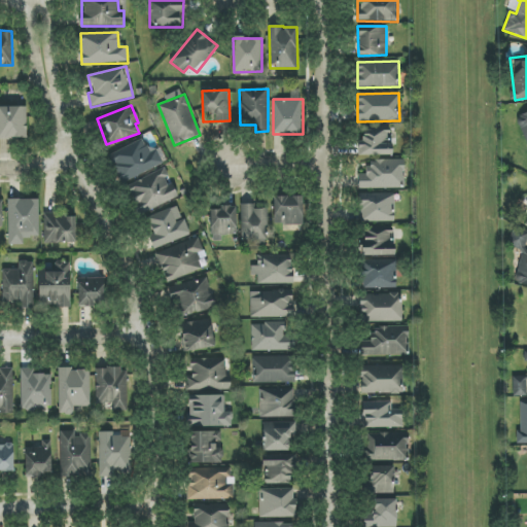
[(0,106),(0,138),(27,138),(27,106),(0,106)]
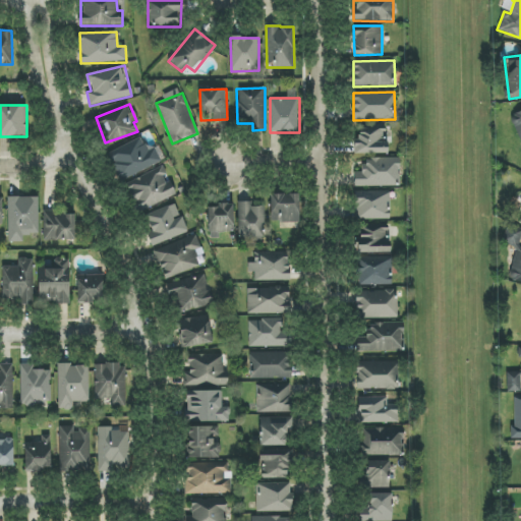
[(520,110),(511,115),(520,139),(520,110)]
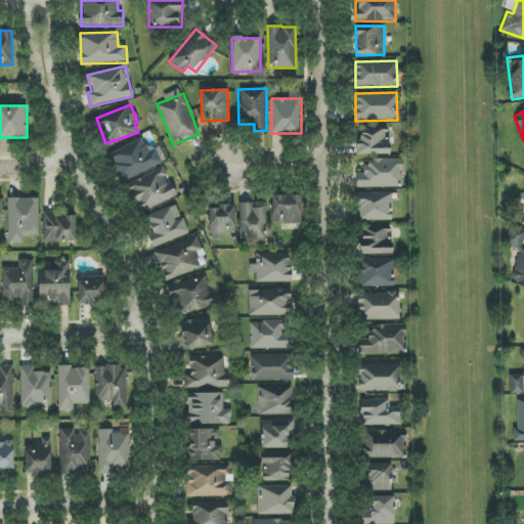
[(389,155),(390,127),(360,126),(360,139),(356,139),(356,155),(389,155)]
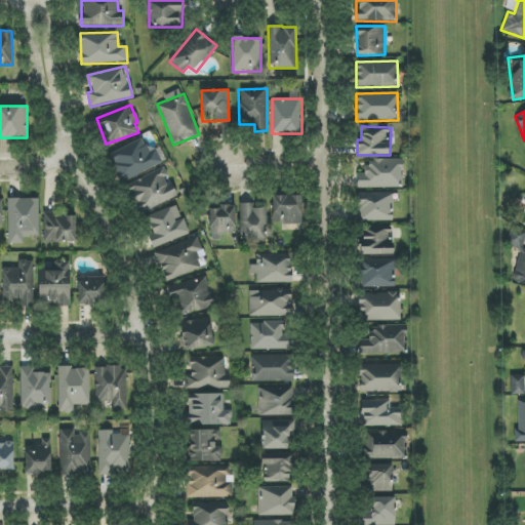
[(149,152),(143,138),(109,155),(122,183),(166,161),(160,147),(149,152)]
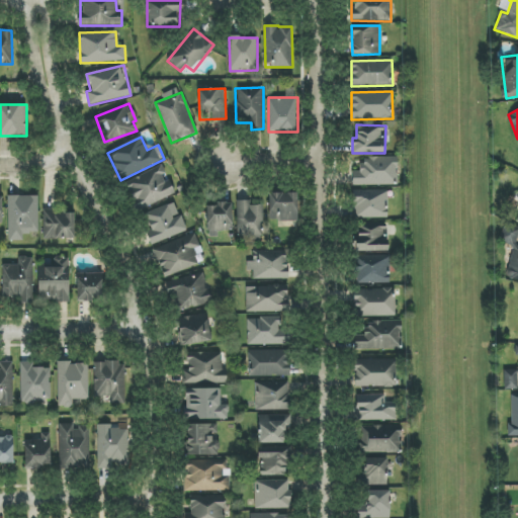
[(352,186),(399,185),(398,156),(361,157),(362,171),(352,172),(352,186)]
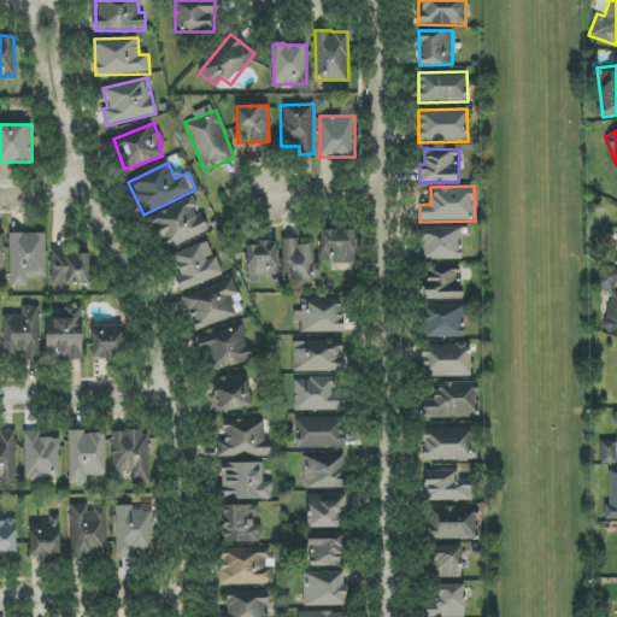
[(201,213),(199,215),(192,198),(147,218),(164,252),(209,231),(201,213)]
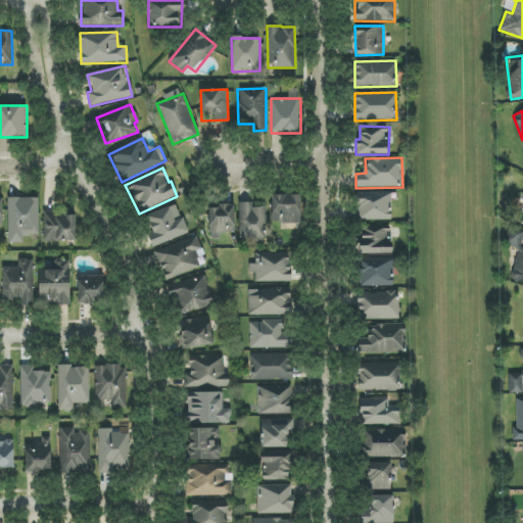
[(358,191),(357,219),(391,221),(392,192),(358,191)]
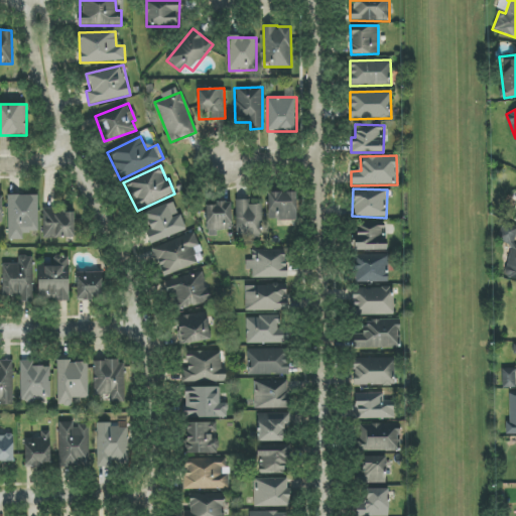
[(267,192),(268,227),(296,227),(296,191),(267,192)]
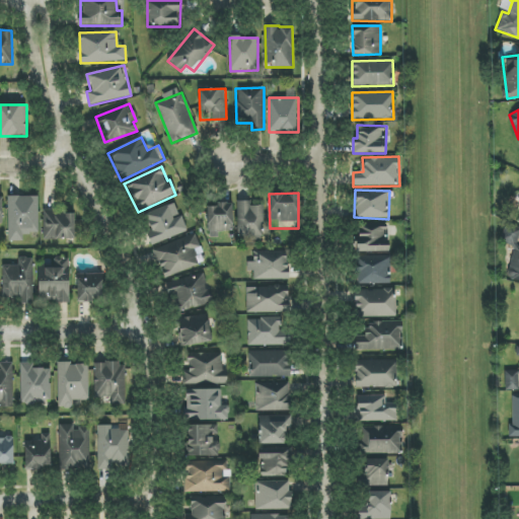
[(38,197),(8,197),(9,241),(23,241),(23,234),(39,234),(38,197)]
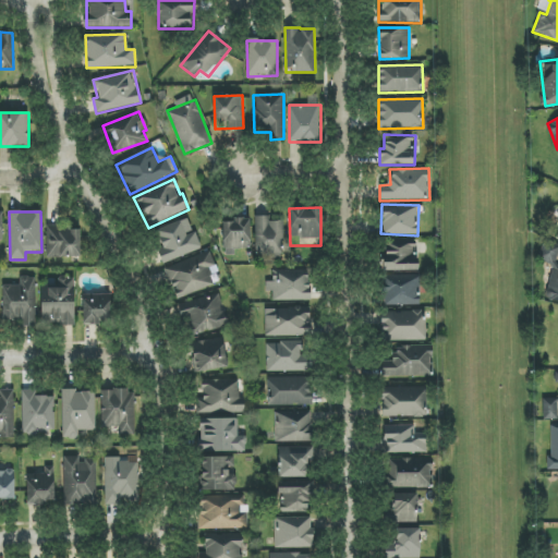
[(269,221),(269,217),(255,217),(256,259),(284,258),(283,221),(269,221)]
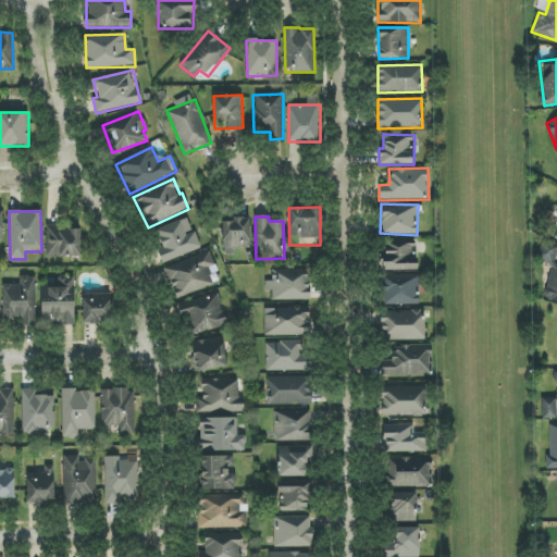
[(200,249),(188,218),(151,232),(163,263),(200,249)]
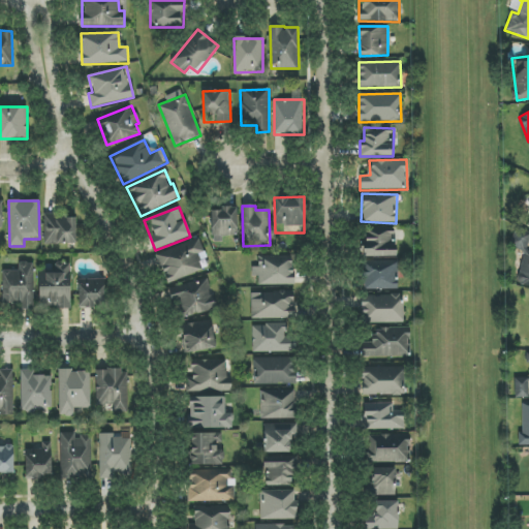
[(212,242),(222,242),(222,236),(238,236),(237,208),(211,209),(212,242)]
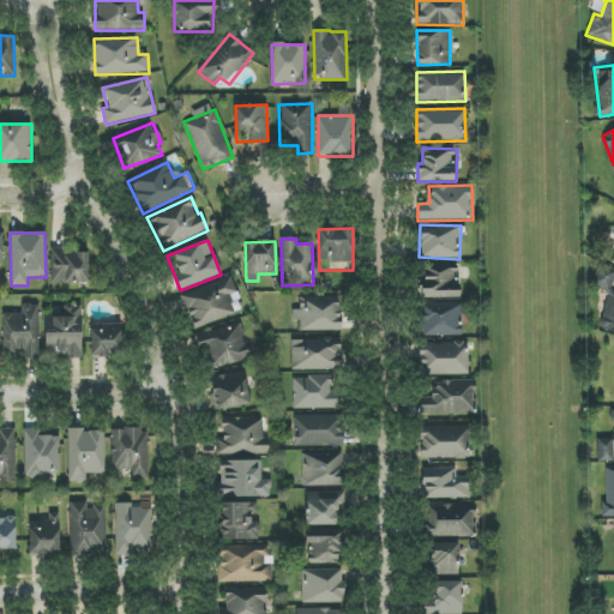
[(88,250),(50,250),(52,284),(89,283),(88,250)]
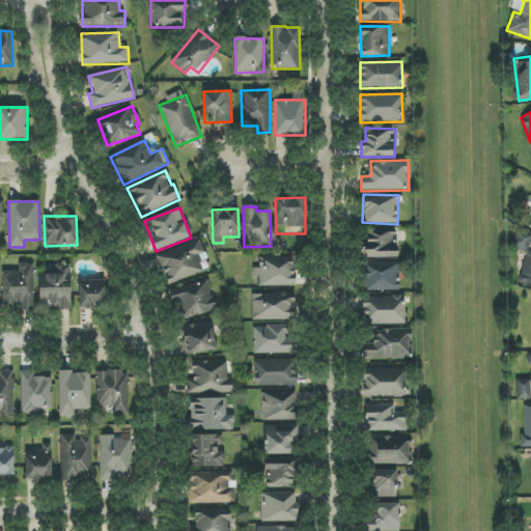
[(363,257),(397,258),(397,229),(369,228),(368,243),(363,243),(363,257)]
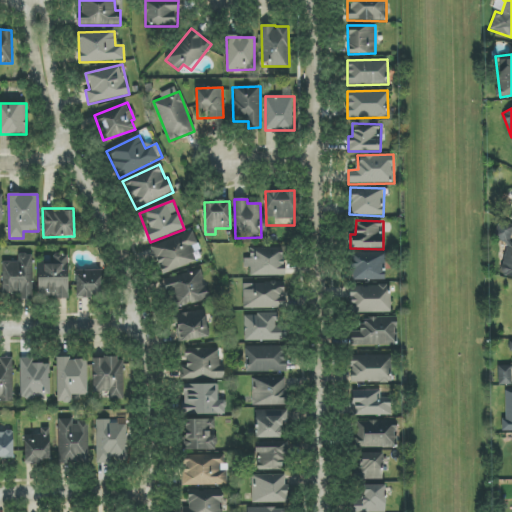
[(511,236),(511,224),(499,221),(495,238),(508,241),(500,275),(511,277),(511,247),(509,247),(511,236)]
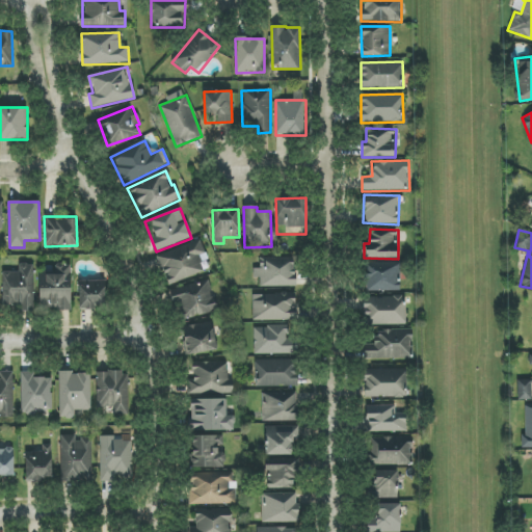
[(260,287),(295,287),(295,259),(260,258),(260,268),(254,268),(253,277),(260,277),(260,287)]
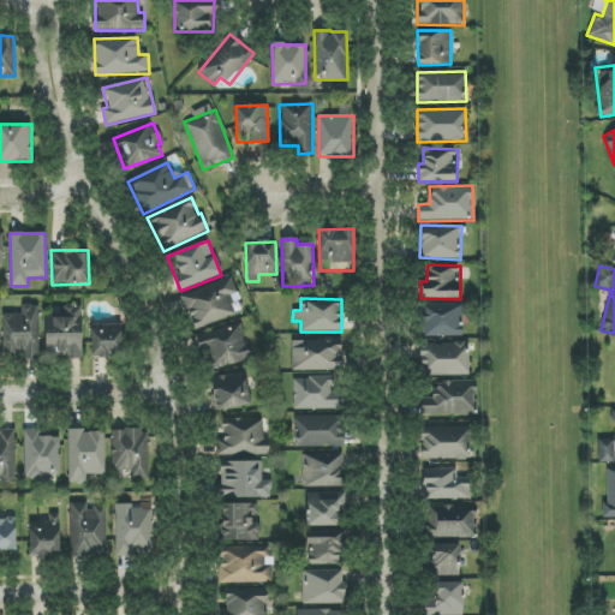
[(464,336),(463,303),(422,304),(423,336),(464,336)]
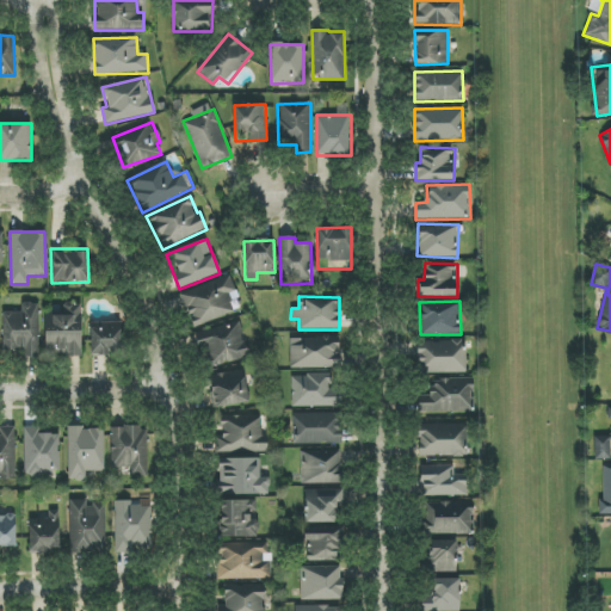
[(2,313),(4,355),(39,353),(38,303),(22,304),(22,313),(2,313)]
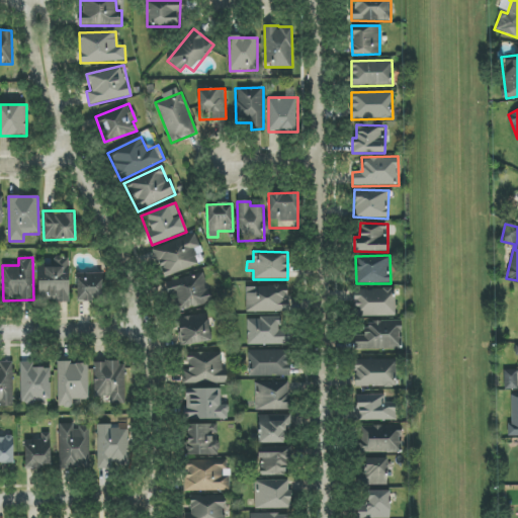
[(38,265),(37,301),(69,301),(69,258),(54,258),(54,266),(38,265)]
